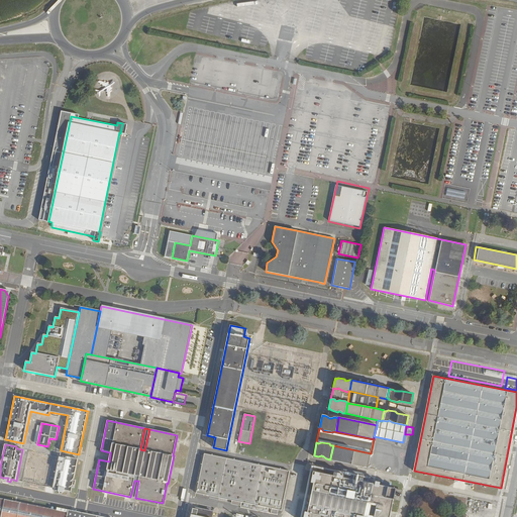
[(371,453),(333,445),(330,458),(330,459),(368,468),(371,453)]
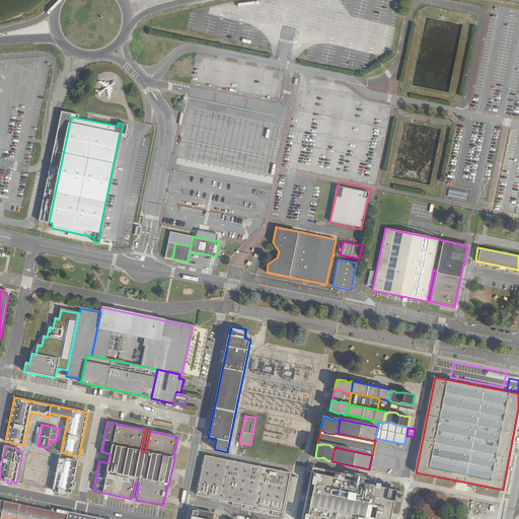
[(54,457),(28,452),(22,482),(47,487),(54,457)]
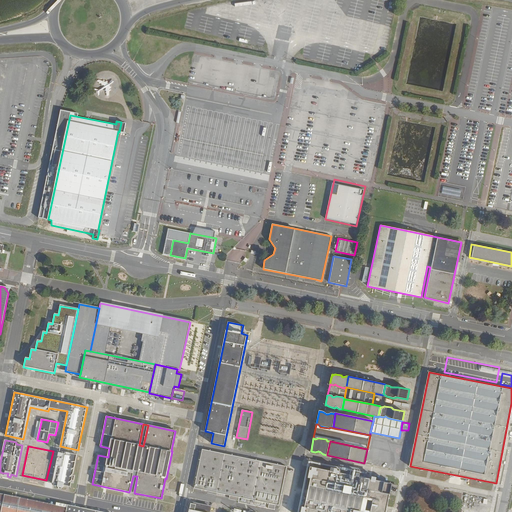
[(287,467),(202,450),(194,488),(279,506),(287,467)]
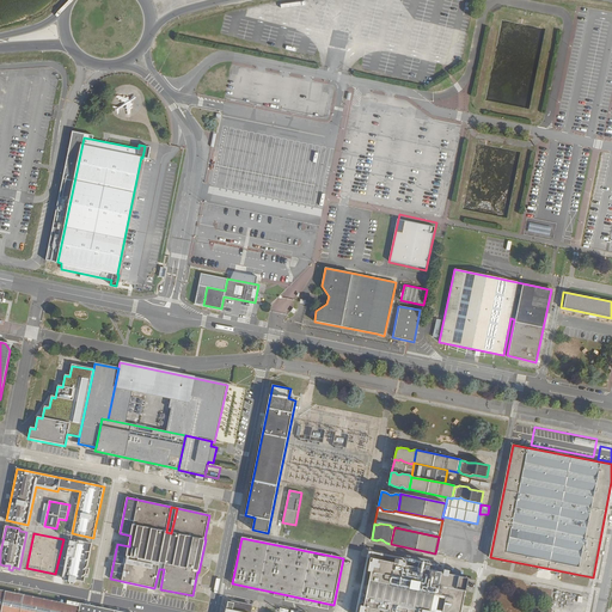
[(78,543),(69,542),(62,577),(69,579),(68,581),(75,582),(77,580),(84,582),(86,574),(89,575),(90,569),(87,568),(92,544),(78,540),(78,543)]
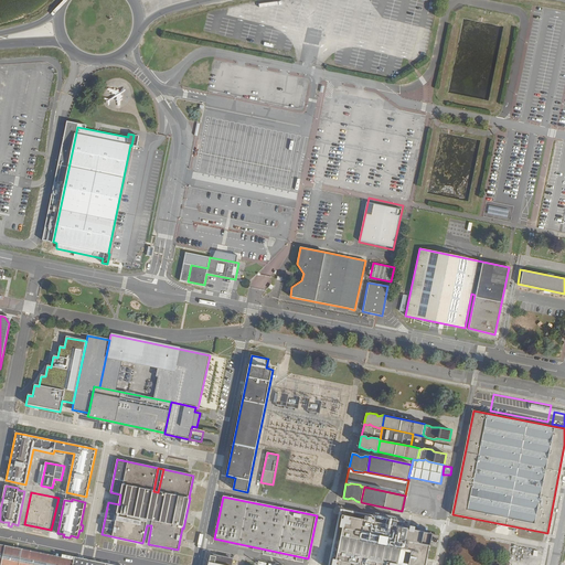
[(342,526),(336,558),(333,557),(331,564),(425,564),(430,544),(438,546),(440,534),(433,533),(433,532),(414,529),(415,525),(411,524),(409,528),(396,525),(397,521),(393,520),(392,524),(374,520),(375,516),(365,514),(364,519),(342,513),(340,525),(342,526)]
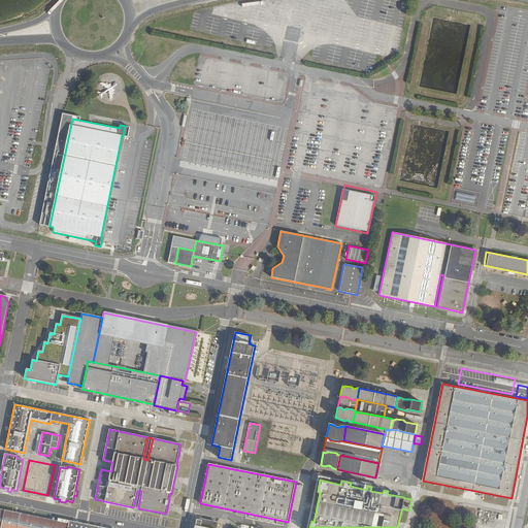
[(69,523),(0,508),(0,527),(105,527),(70,521),(69,523)]
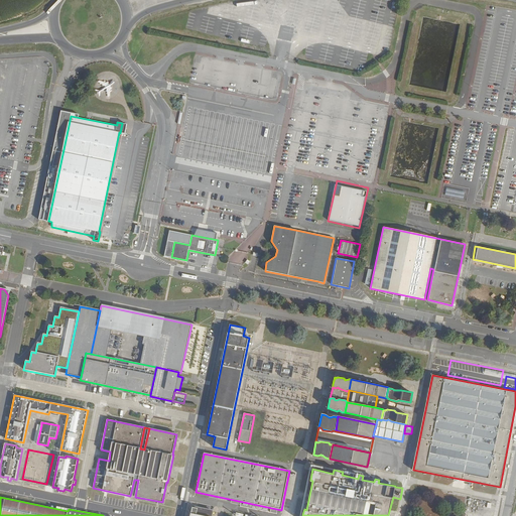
[(195,506),(195,508),(191,507),(190,513),(204,515),(212,515),(213,510),(195,506)]
